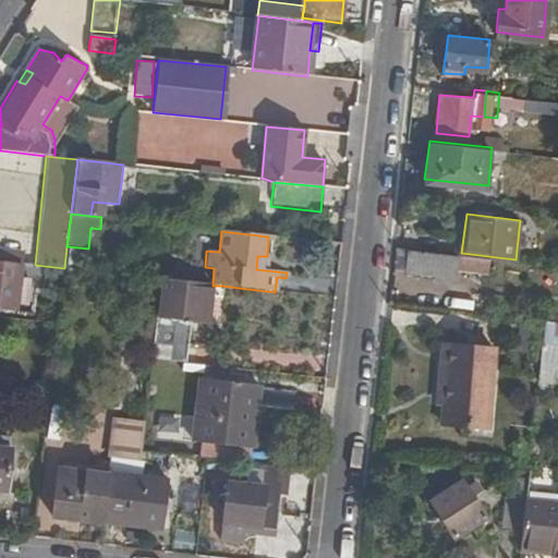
[(455,252),(407,246),(403,269),(434,273),(434,278),(452,280),(453,265),(455,252)]
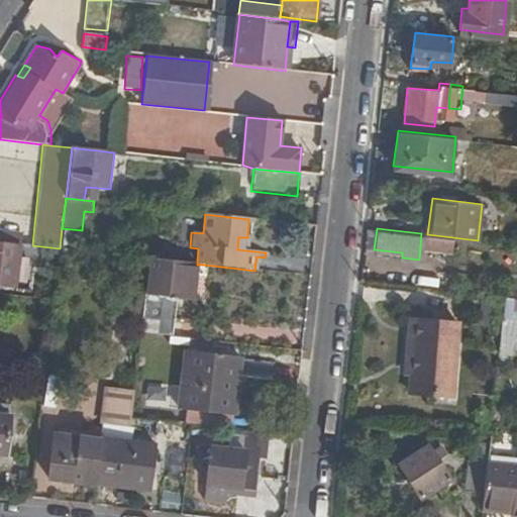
[(420,245),(451,248),(452,237),(427,234),(421,233),(420,245)]
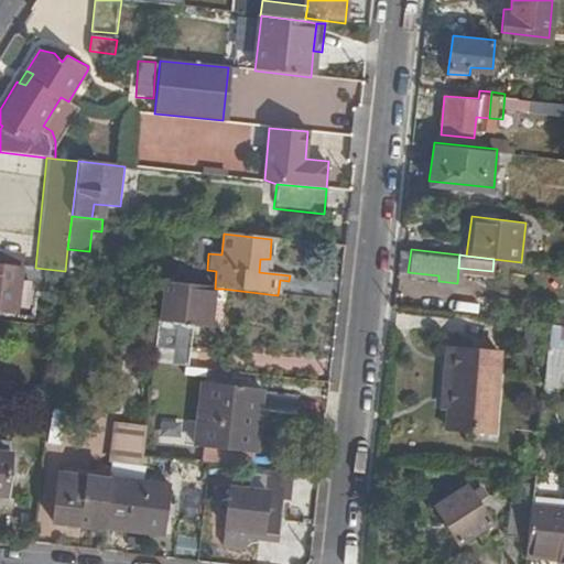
[(269,273),(270,259),(260,259),(259,272),(269,273)]
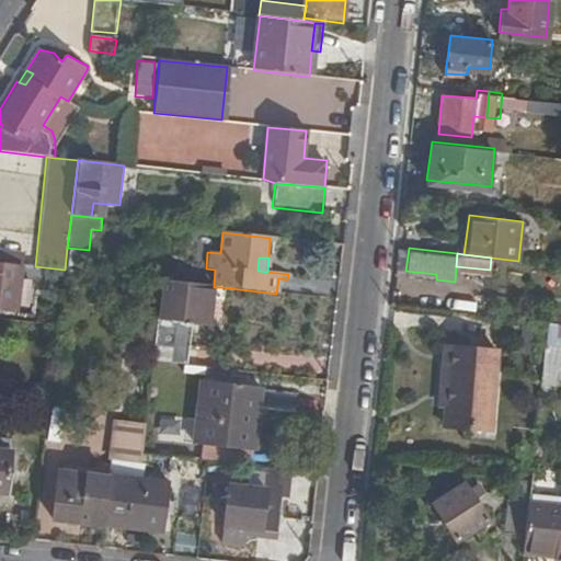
[(0,308),(16,310),(22,265),(0,262),(0,308)]
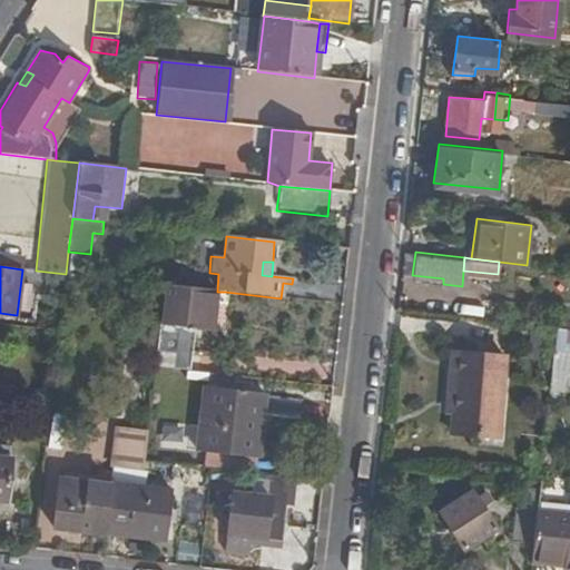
[(222,331),(225,292),(217,292),(214,291),(165,285),(156,366),(190,371),(196,328),(222,331)]
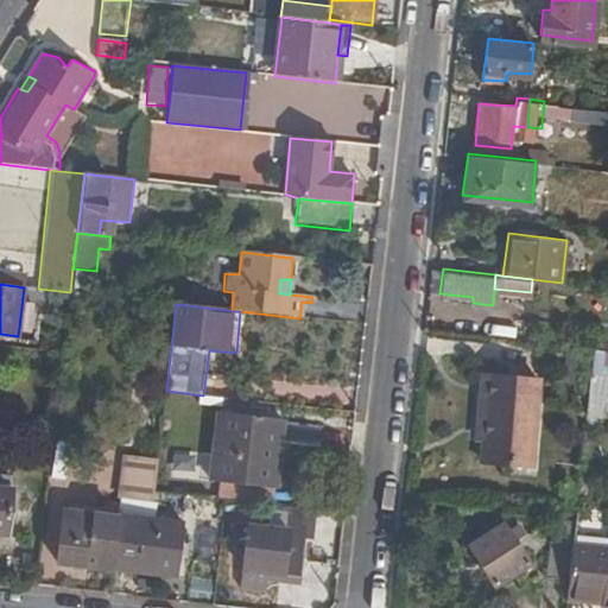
[(588,415),(607,415),(607,403),(607,352),(590,352),(588,415)]
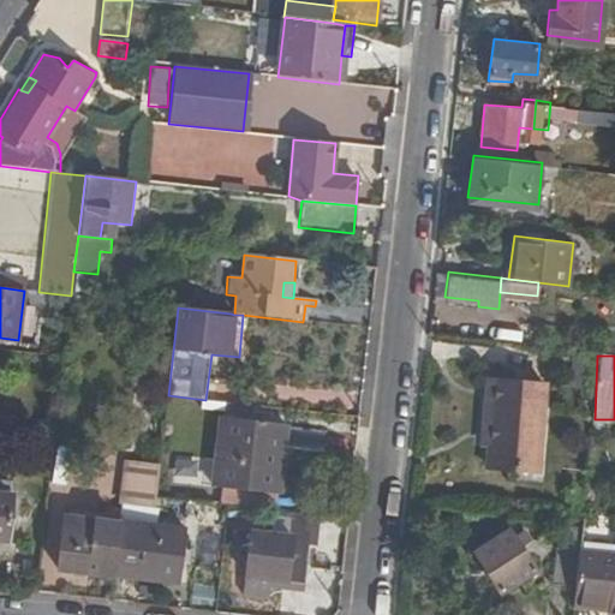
[(520,457),(542,460),(549,383),(491,378),(487,425),(495,425),(494,439),(491,463),(519,466),(520,457)]
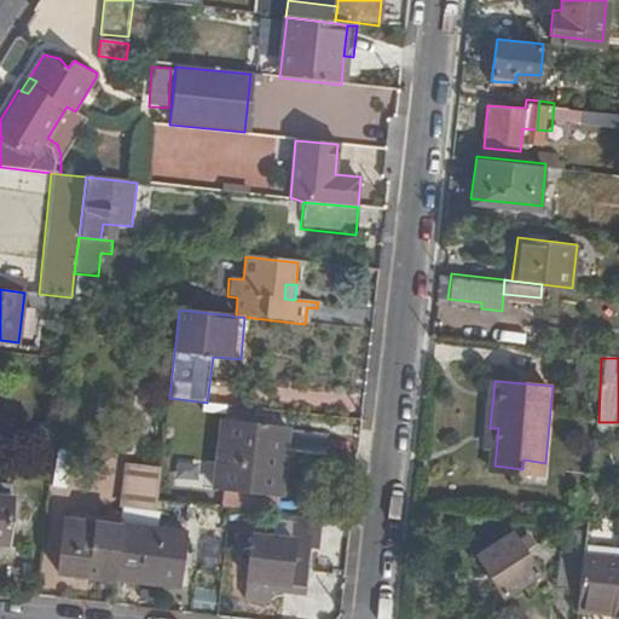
[(273,472),(282,472),(287,428),(223,420),(218,466),(226,467),(224,495),(270,501),(273,472)]
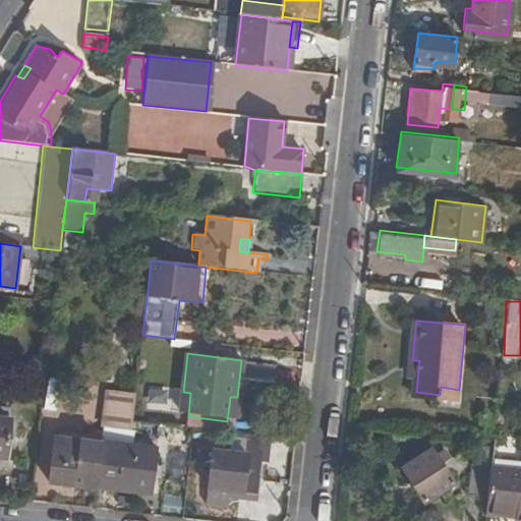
[(459,397),(459,390),(441,387),(440,395),(459,397)]
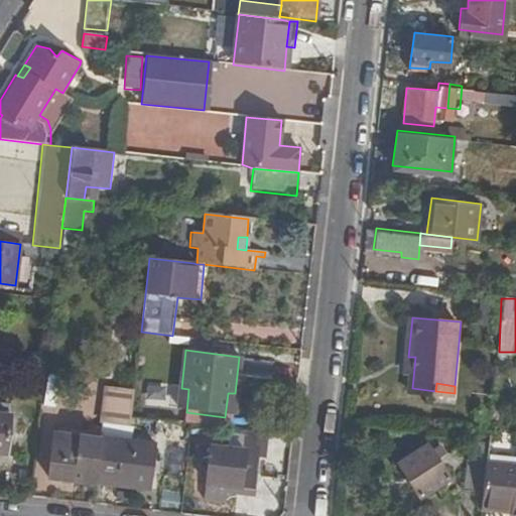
[(188,389),(181,388),(178,412),(186,412),(188,389)]
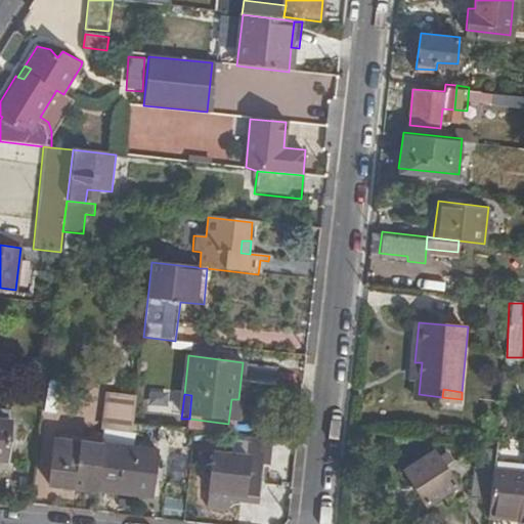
[(134,426),(137,398),(108,395),(106,416),(114,417),(113,432),(133,434),(134,426)]
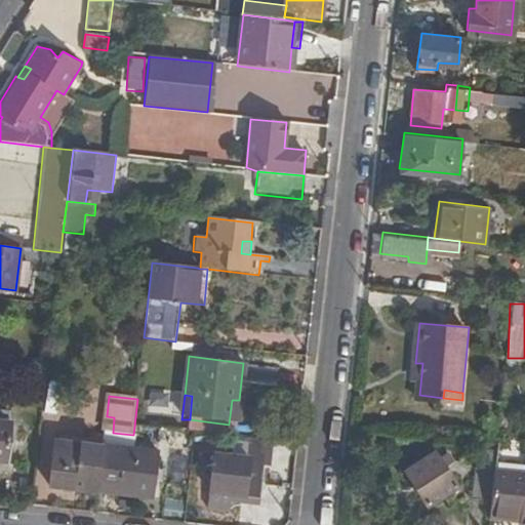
[(236,426),(239,400),(232,400),(229,425),(236,426)]
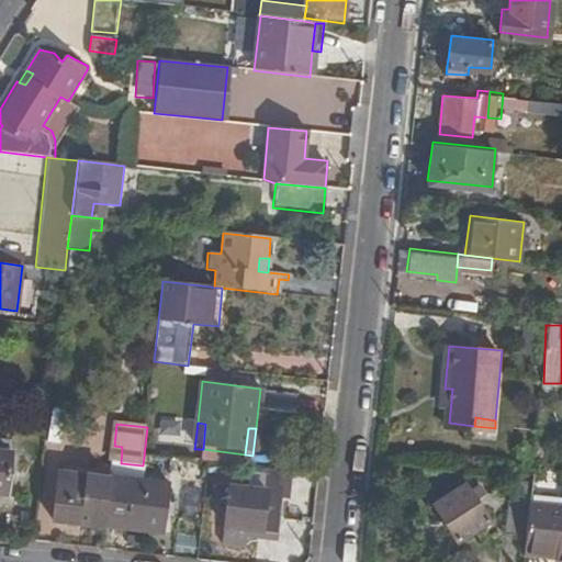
[(0,453),(0,494),(7,495),(11,456),(0,453)]
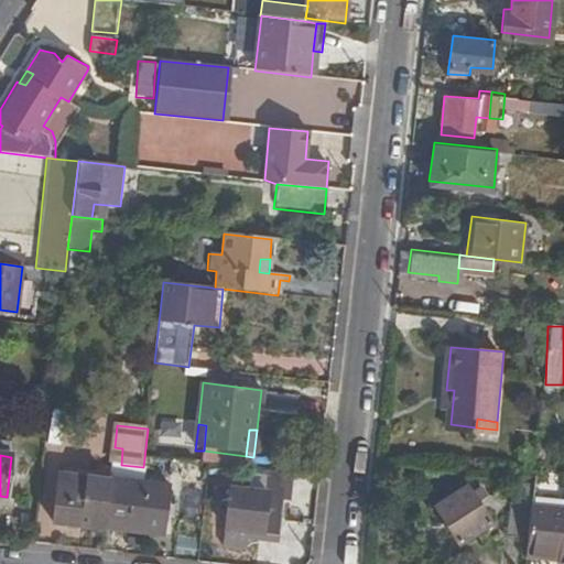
[(293,477),(268,474),(264,495),(228,490),(224,534),(261,539),(262,524),(280,527),(282,502),(290,503),(293,477)]
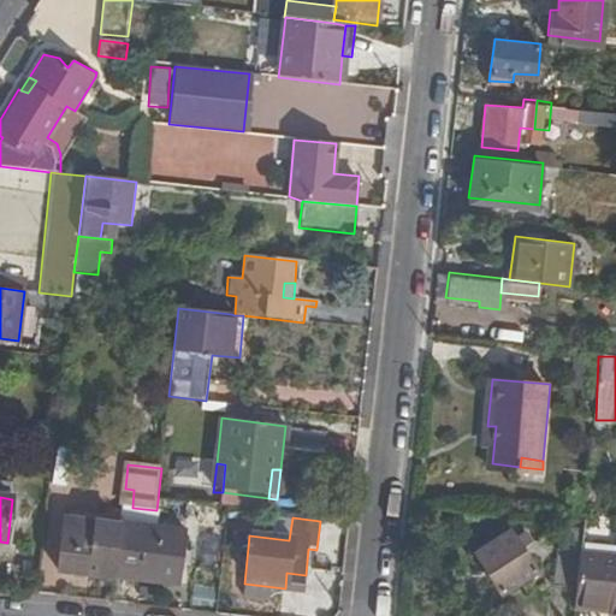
[(582,523),(558,521),(554,578),(576,580),(582,527),(582,523)]
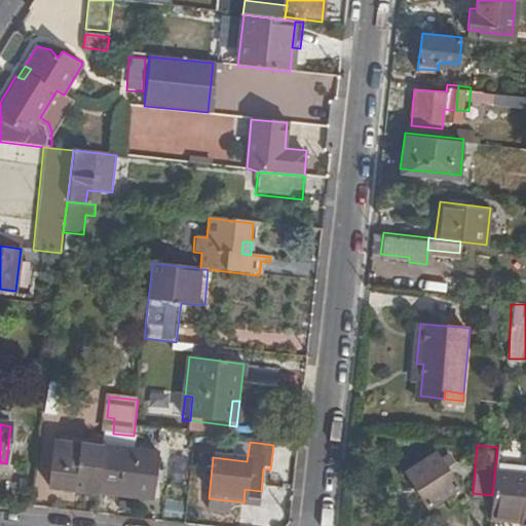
[(99,491),(103,449),(81,446),(76,489),(99,491)]
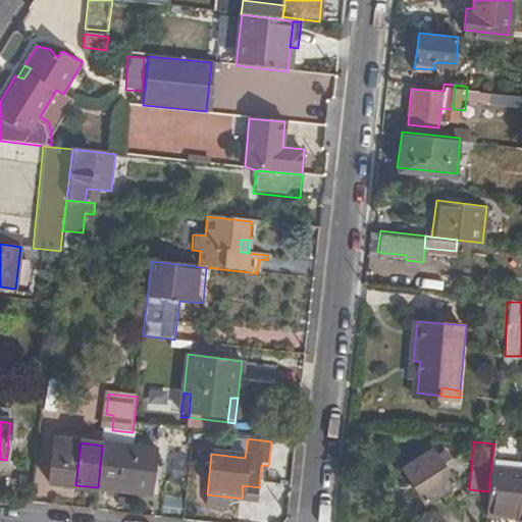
[(98,487),(97,489),(151,494),(156,449),(103,444),(102,446),(98,487)]
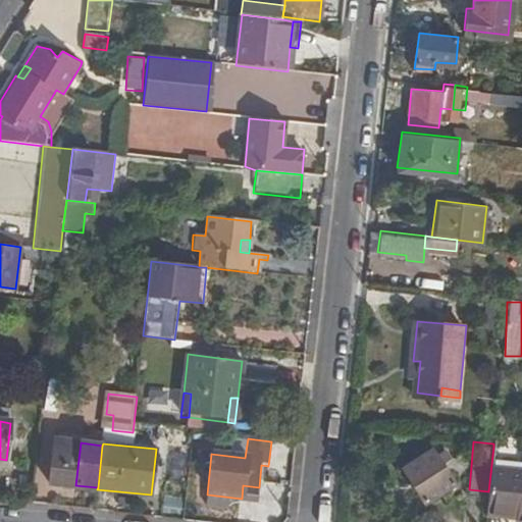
[(512,517),(521,518),(521,450),(493,447),(488,491),(485,507),(513,510),(512,517)]
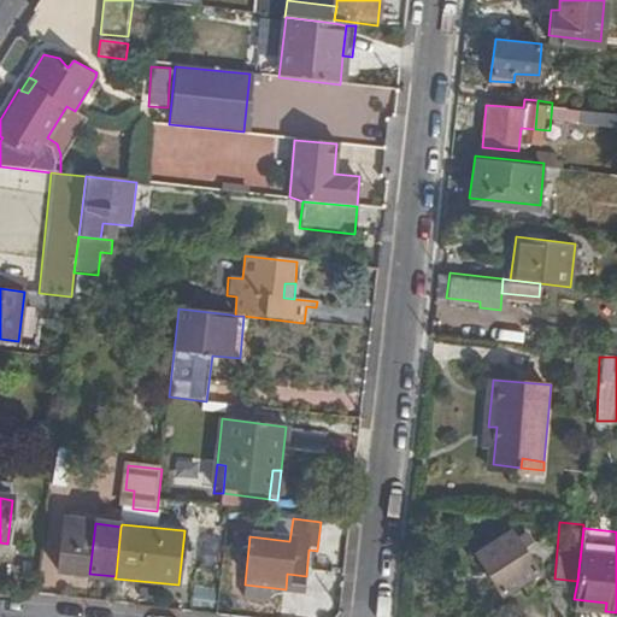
[(480,556),(506,598),(541,575),(515,534),(480,556)]
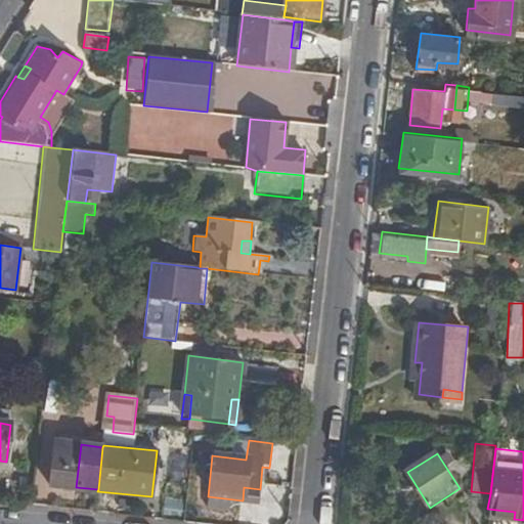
[(258,501),(260,489),(244,487),(243,500),(258,501)]
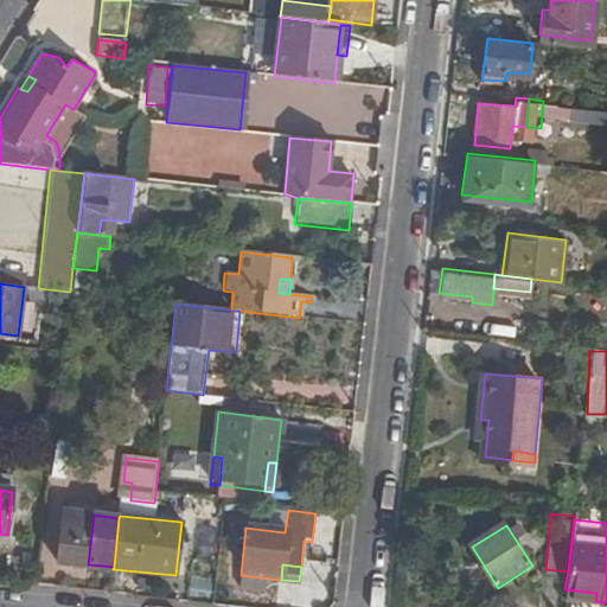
[(564,600),(595,601),(596,593),(564,589),(564,600)]
